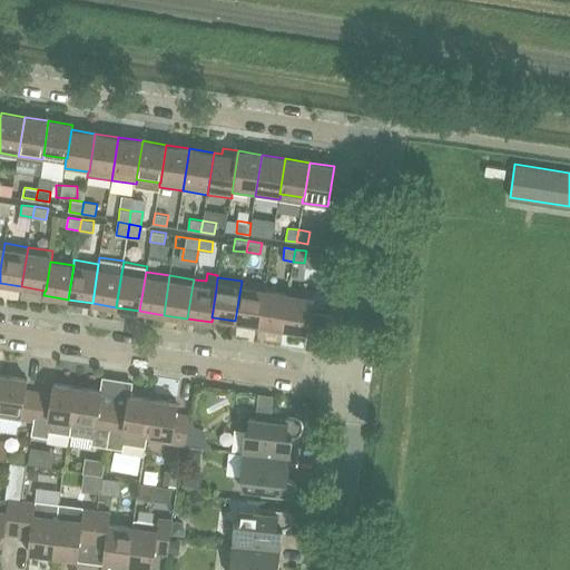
[(266,285),(242,281),(235,321),(259,324),(265,291),(266,285)]
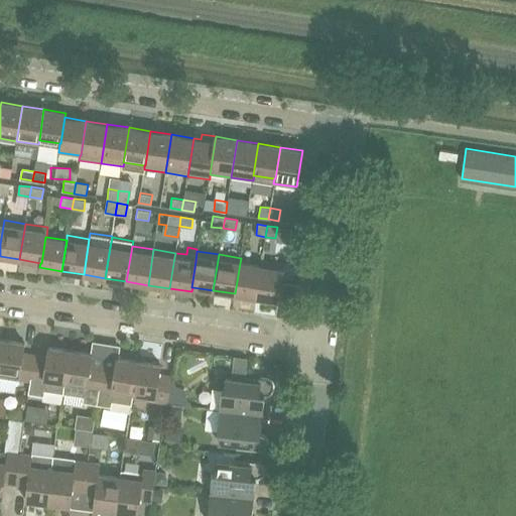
[(256,297),(278,300),(279,292),(295,294),(297,284),(281,281),(284,265),(261,261),(260,266),(261,266),(256,297)]
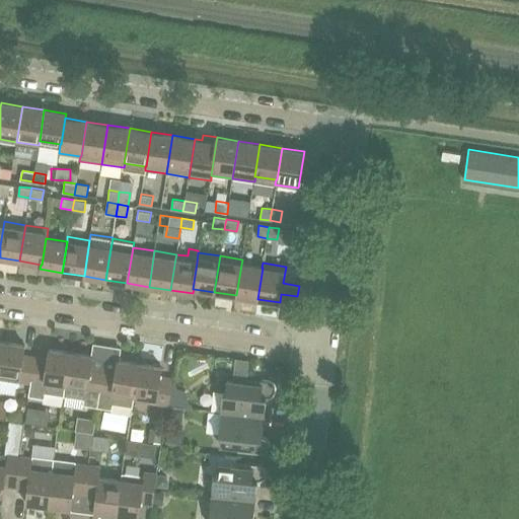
[(236,295),(257,299),(263,268),(262,268),(241,265),(236,295)]
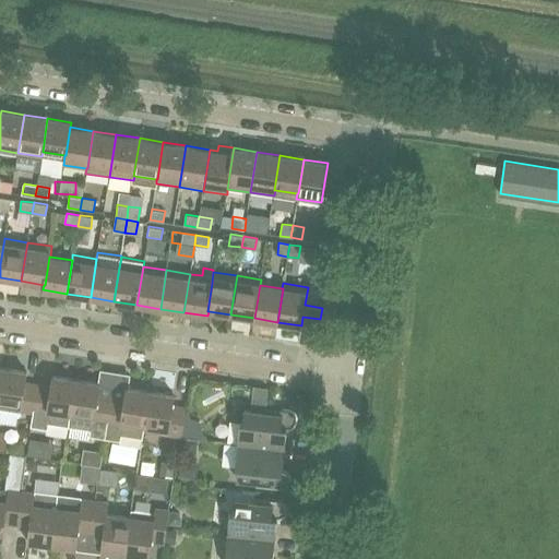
[(3,368),(0,384),(0,406),(34,413),(38,384),(25,382),(26,371),(3,368)]
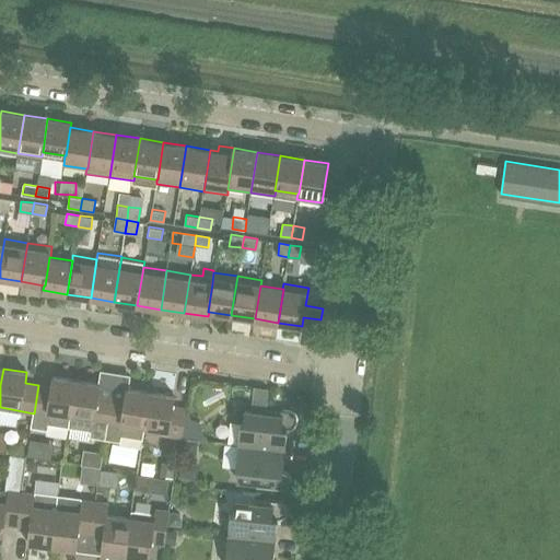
[(69,426),(70,419),(77,380),(53,376),(51,387),(38,385),(34,413),(32,427),(47,429),(48,422),(69,426)]
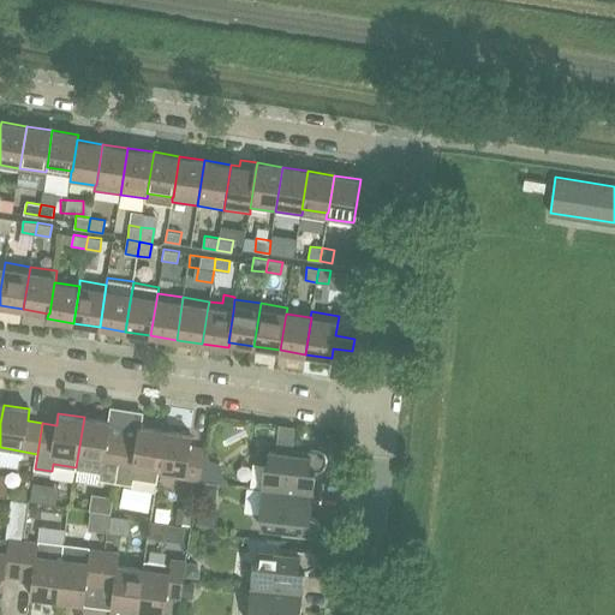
[(111,422),(84,417),(77,460),(76,467),(101,471),(100,478),(115,481),(123,436),(108,434),(111,422)]
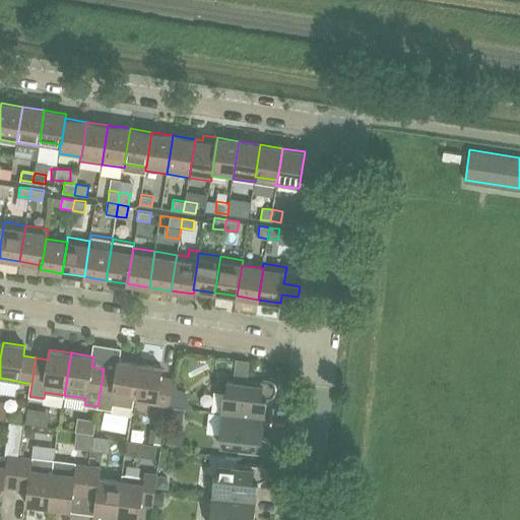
[(104,369),(98,406),(111,408),(112,403),(133,406),(134,400),(140,364),(118,361),(116,371),(104,369)]
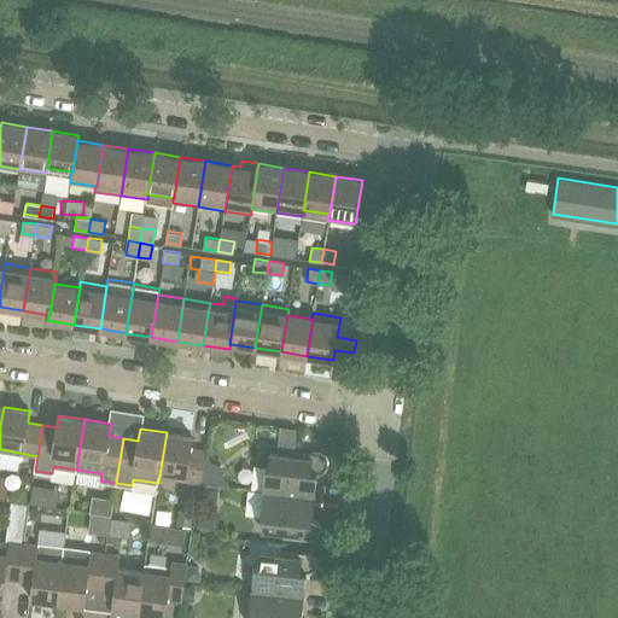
[(193,437),(167,432),(159,476),(200,482),(205,450),(191,449),(193,437)]
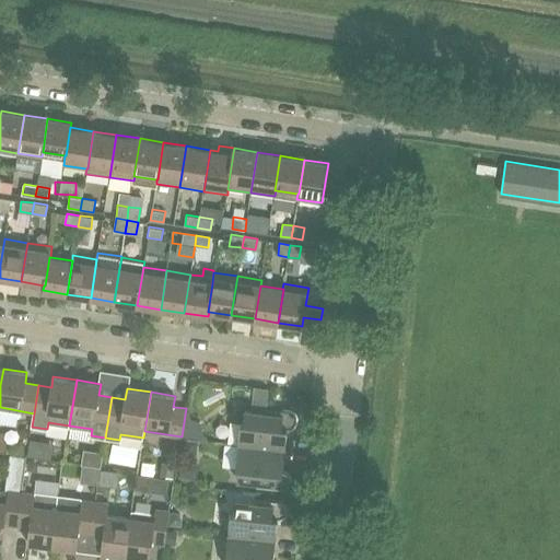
[(290,410),(282,410),(282,415),(245,410),(243,422),(241,422),(238,444),(286,450),(288,429),(289,429),(291,428),(292,428),(294,427),(295,426),(296,424),(296,423),(298,421),(298,420),(298,418),(296,417),(296,415),(295,413),(294,412),(293,411),(291,411),(290,410)]
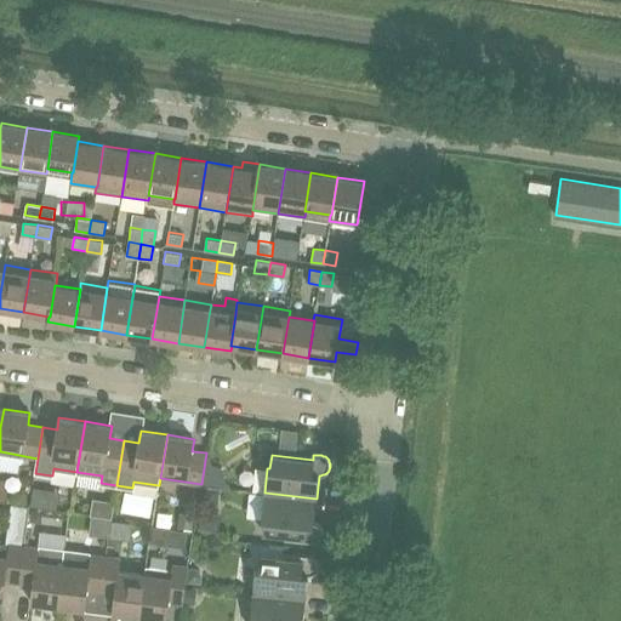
[(0,499),(6,500),(10,480),(0,479),(0,499)]
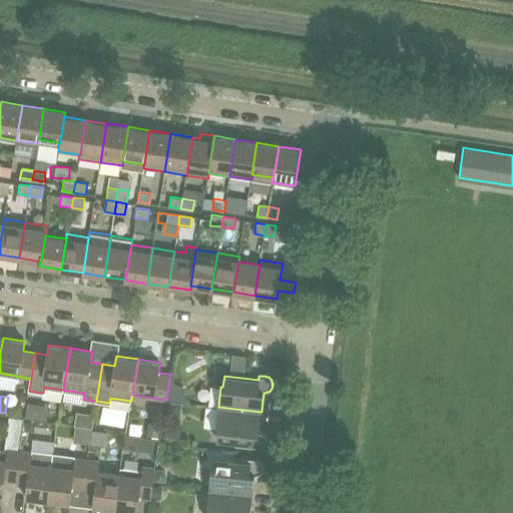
[(179,419),(181,404),(167,402),(165,417),(179,419)]
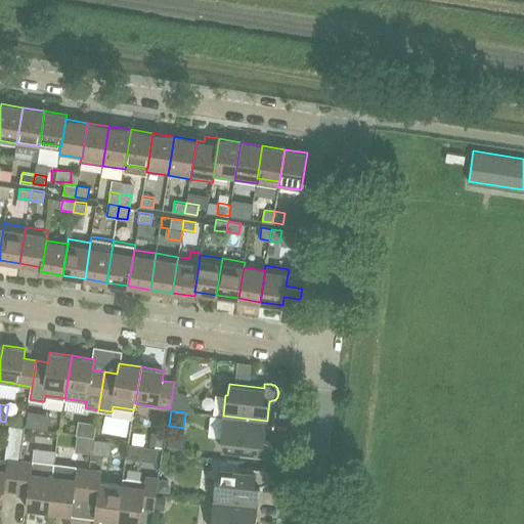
[(41,426),(42,413),(22,411),(19,424),(41,426)]
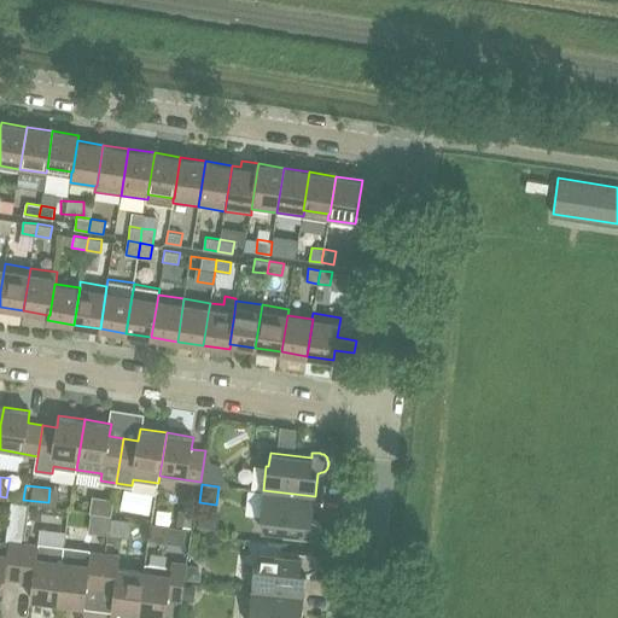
[(303,534),(303,538),(310,540),(313,540),(314,538),(315,538),(318,537),(319,536),(320,535),(321,534),(321,531),(321,530),(321,528),(321,526),(320,524),(319,523),(318,522),(316,520),(315,520),(313,519),(315,496),(263,490),(261,516),(263,516),(262,529),(303,534)]
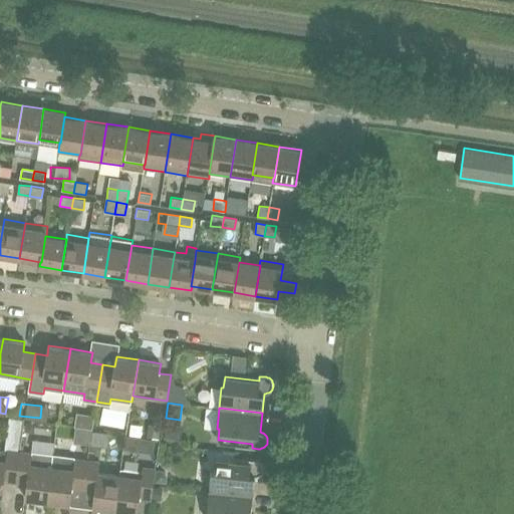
[(70,412),(67,442),(100,445),(101,432),(86,430),(87,413),(70,412)]
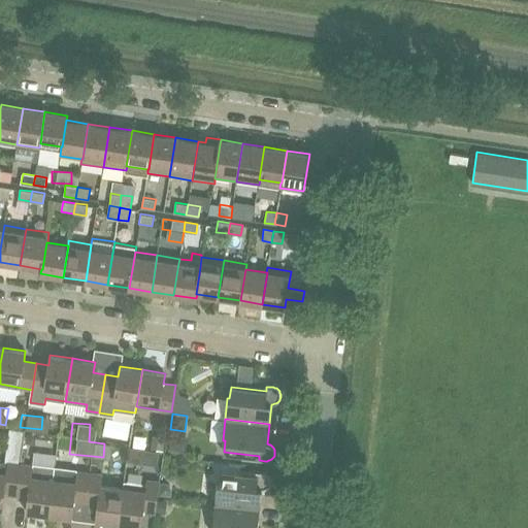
[(163,451),(165,437),(153,435),(151,450),(163,451)]
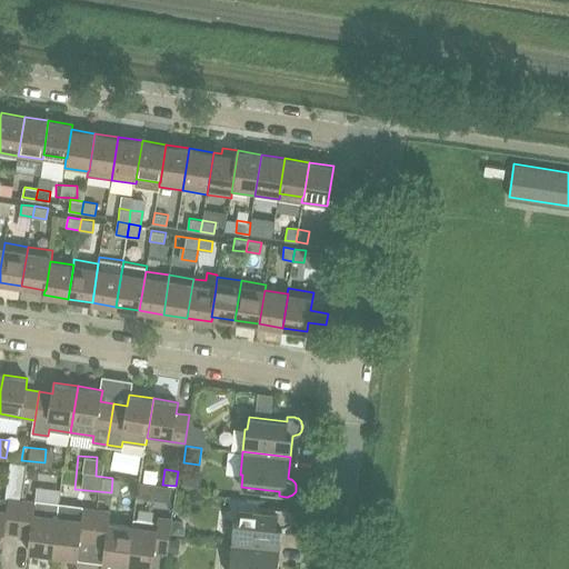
[(159,487),(158,501),(169,502),(171,488),(159,487)]
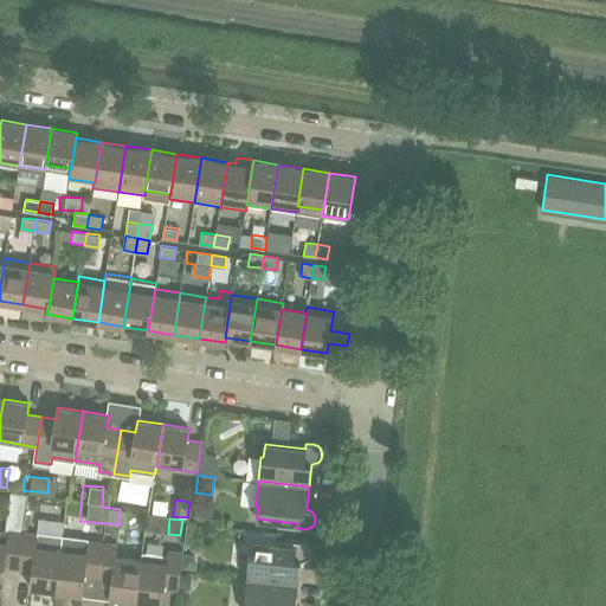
[(19,568),(24,532),(10,530),(7,543),(0,541),(0,584),(2,584),(5,567),(19,568)]
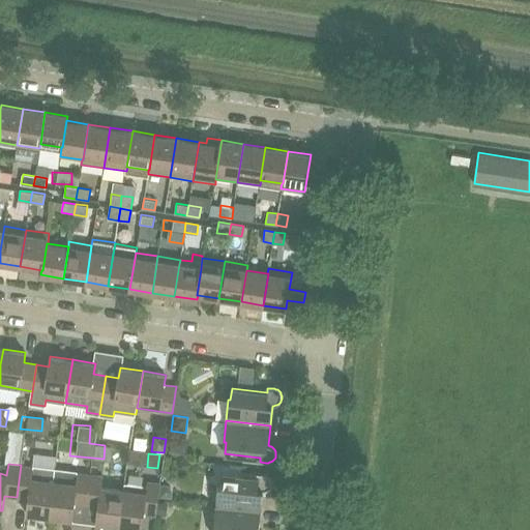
[(55,470),(21,465),(17,497),(28,499),(27,513),(50,517),(55,470)]
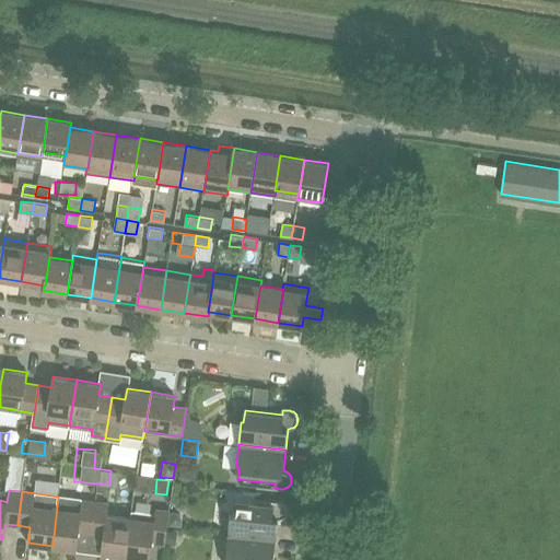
[(95,501),(58,497),(53,546),(77,549),(78,533),(91,535),(95,501)]
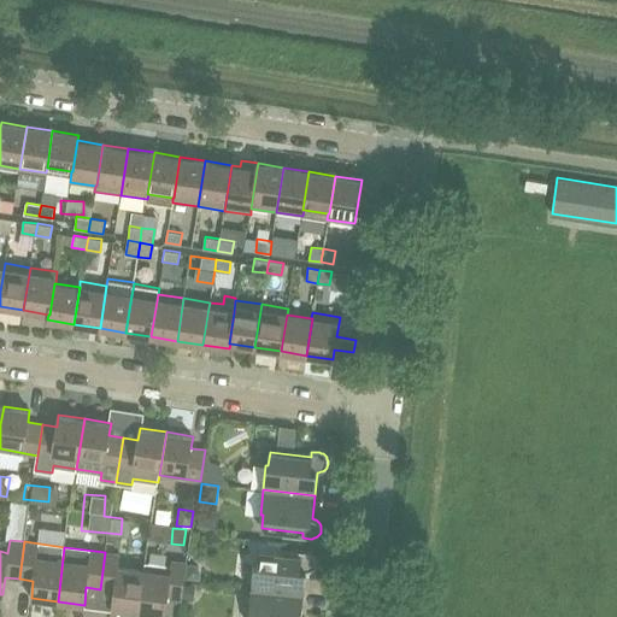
[(252,589),(304,594),(306,571),(309,571),(310,571),(311,570),(313,569),(315,568),(316,566),(316,565),(317,563),(317,562),(317,559),(317,558),(316,557),(315,554),(313,553),(312,553),(311,552),(309,552),(301,551),(300,556),(259,551),(258,564),(254,564),(252,589)]
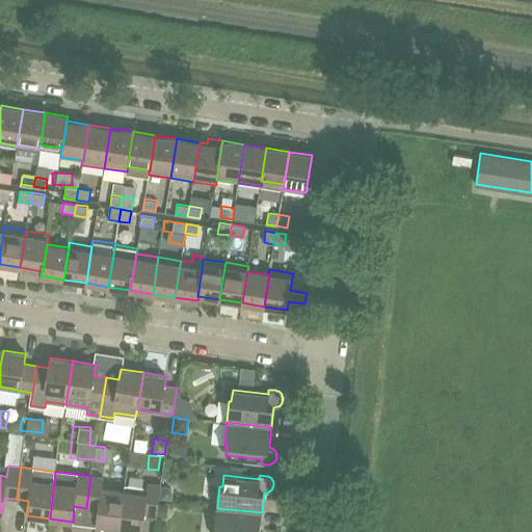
[(103,478),(90,476),(86,508),(99,509),(97,525),(120,528),(124,491),(102,488),(103,478)]
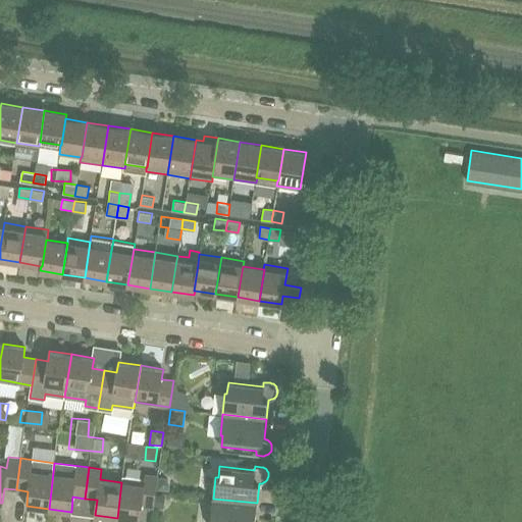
[(122,476),(121,482),(117,518),(140,521),(142,506),(154,507),(158,475),(145,474),(145,479),(122,476)]
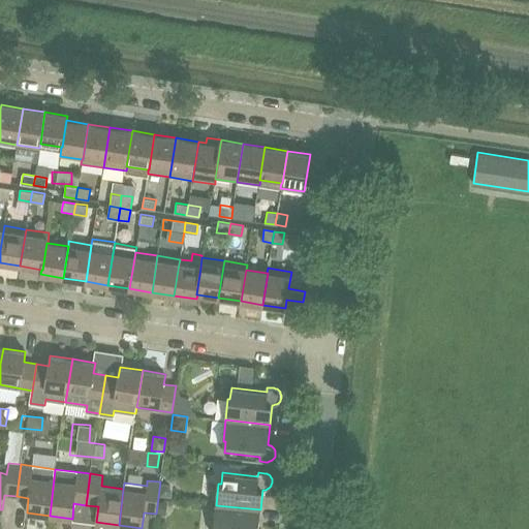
[(172,490),(167,483),(160,483),(159,496),(172,497),(172,490)]
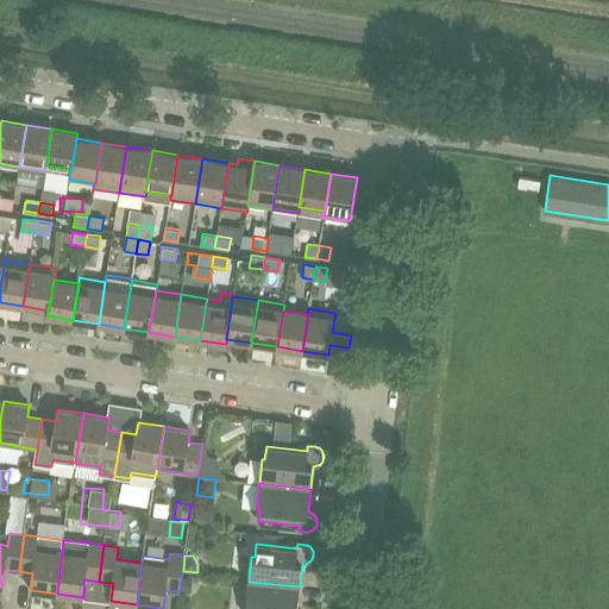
[(190,592),(193,577),(182,576),(181,591),(190,592)]
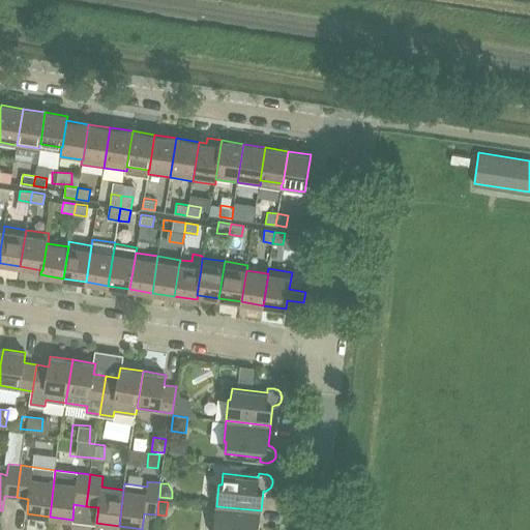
[(258,529),(261,510),(216,506),(214,527),(216,527),(215,529),(258,529)]
